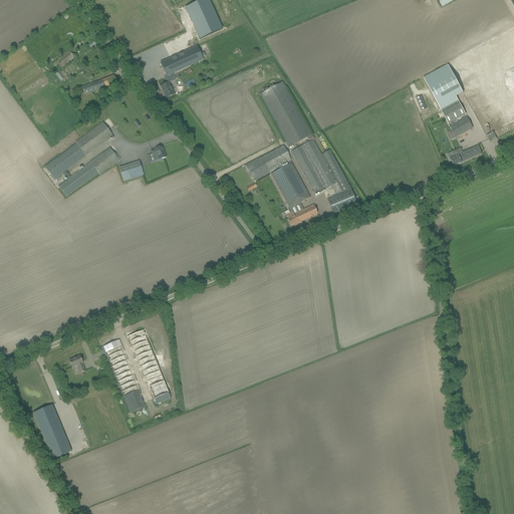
[(209,0),(202,0),(185,8),(197,32),(200,39),(222,29),(209,0)]
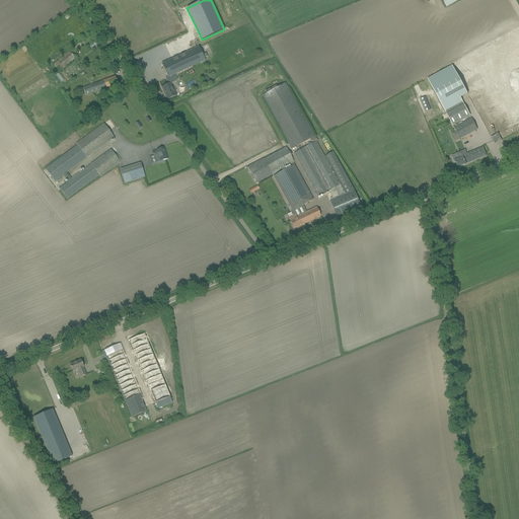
[(507,24),(510,30),(518,27),(516,21),(507,24)]
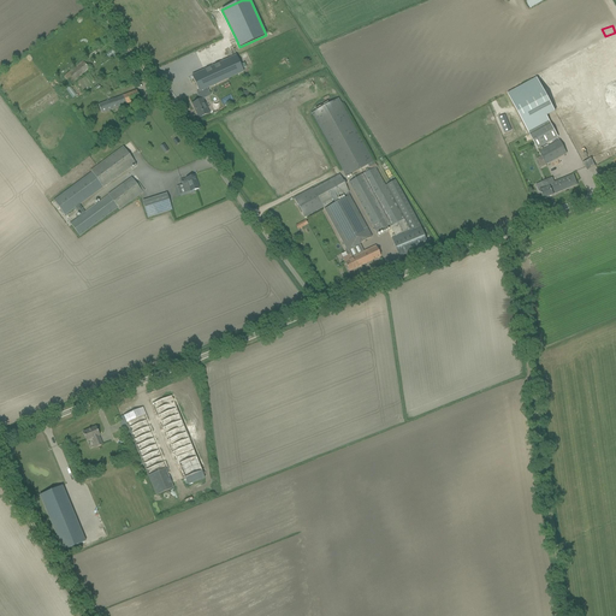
[(110,42),(98,52),(100,57),(113,46),(110,42)]
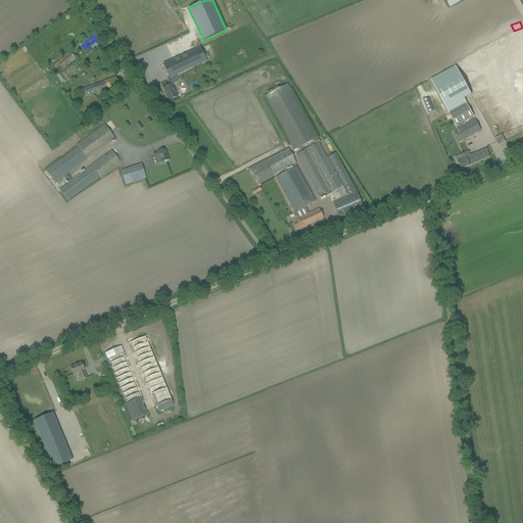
[(162,64),(170,79),(207,61),(200,47),(162,64)]
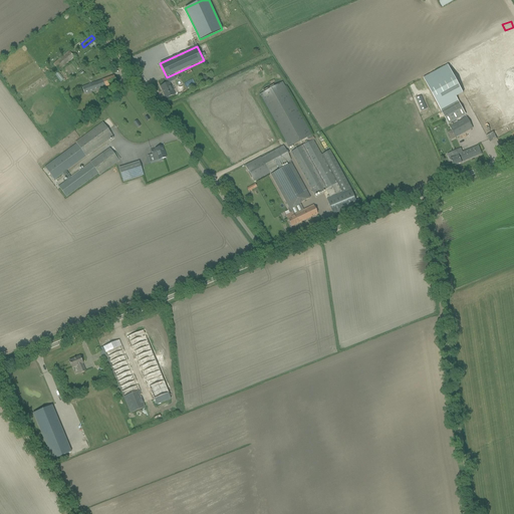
[(54,64),(59,70),(75,57),(70,51),(54,64)]
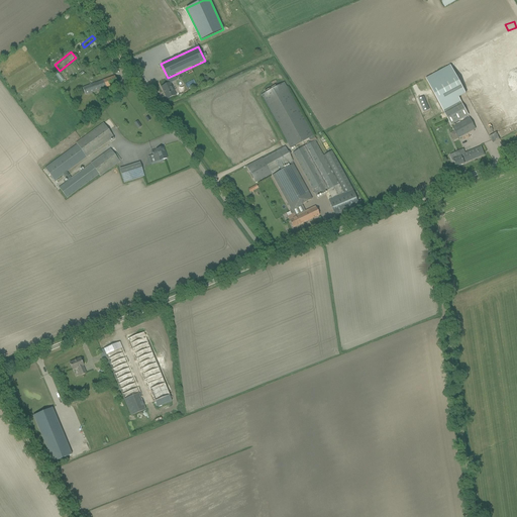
[(475,53),(452,65),(491,136),(513,124),(475,53)]
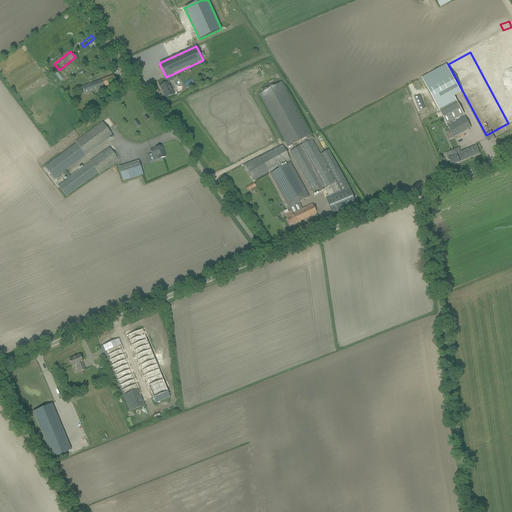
[(446,65),(422,78),(440,111),(457,102),(455,97),(461,93),(446,65)]
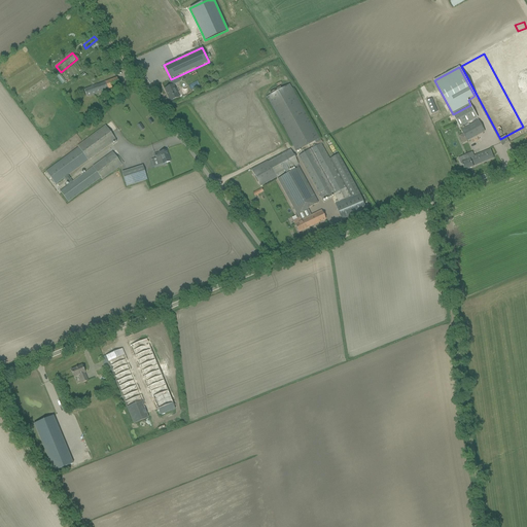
[(84,90),(86,97),(119,85),(117,78),(84,90)]
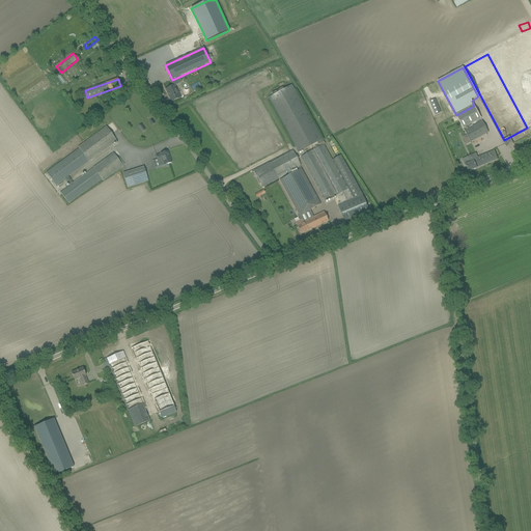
[(165,89),(171,103),(180,99),(178,94),(179,93),(177,88),(176,89),(174,85),(165,89)]
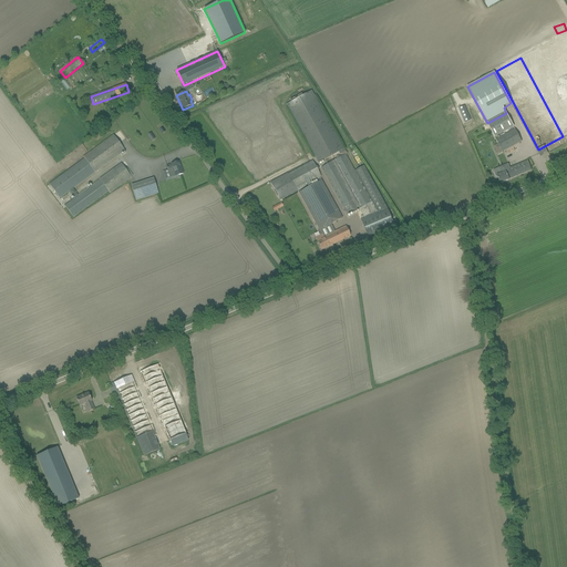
[(286,105),(318,164),(343,150),(311,91),(286,105)]
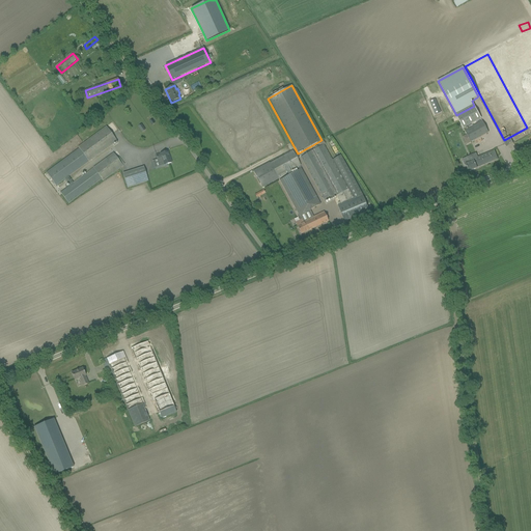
[(456,115),(464,129),(481,118),(474,106),(456,115)]
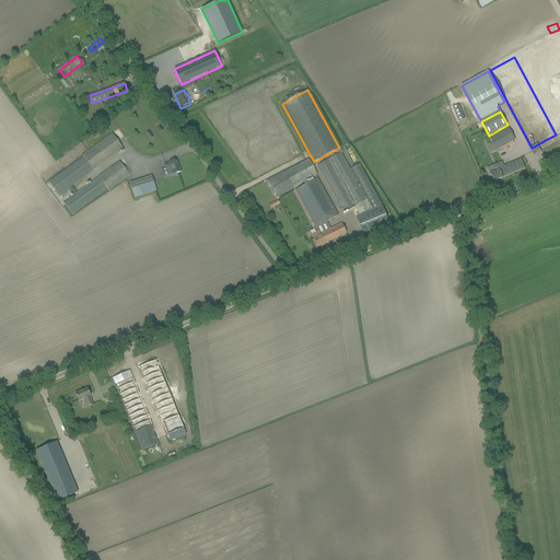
[(490,138),(497,150),(515,140),(509,128),(490,138)]
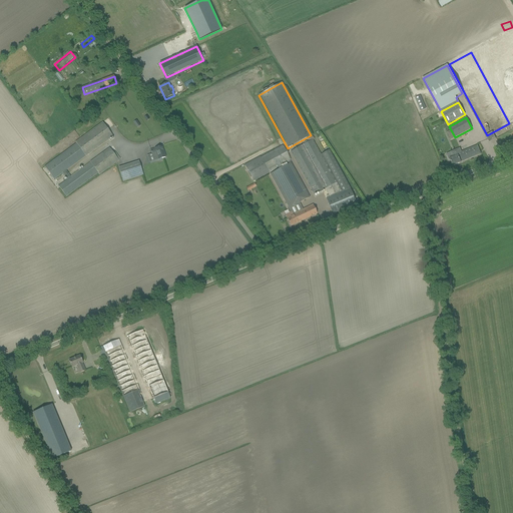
[(58,186),(66,196),(98,173),(99,175),(120,159),(115,152),(113,153),(109,148),(71,177),(66,170),(112,136),(102,122),(76,142),(77,143),(45,167),(54,179),(63,173),(67,179),(58,186)]
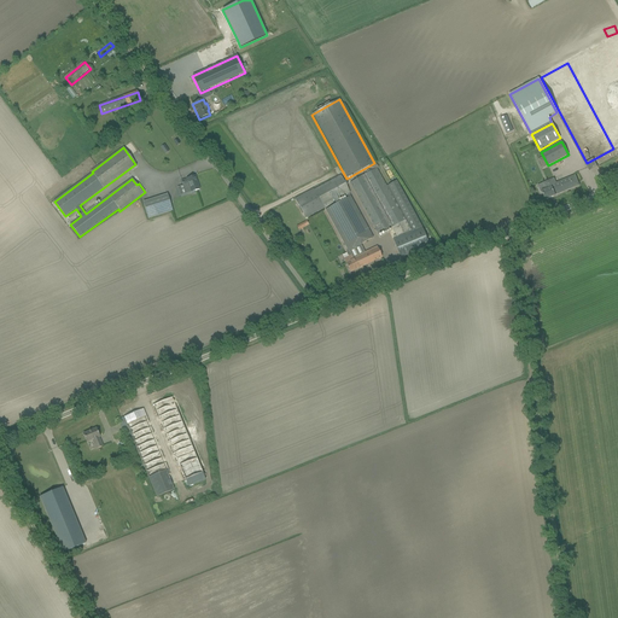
[(394,240),(401,258),(430,246),(421,227),(397,181),(388,186),(388,185),(386,186),(377,168),(350,184),(378,235),(391,228),(397,239),(394,240)]
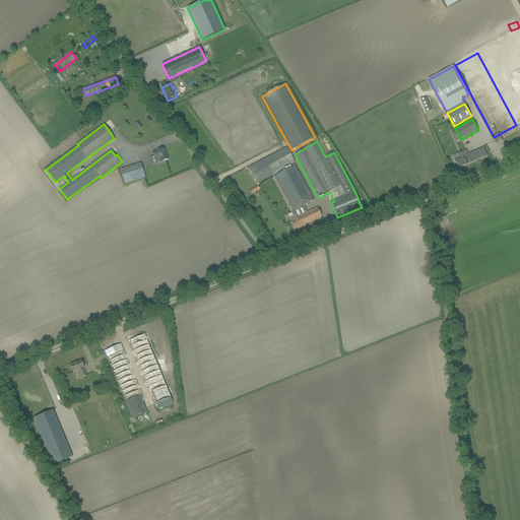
[(264,159),(248,168),(257,184),(272,176),(272,175),(295,163),(286,147),(264,159)]
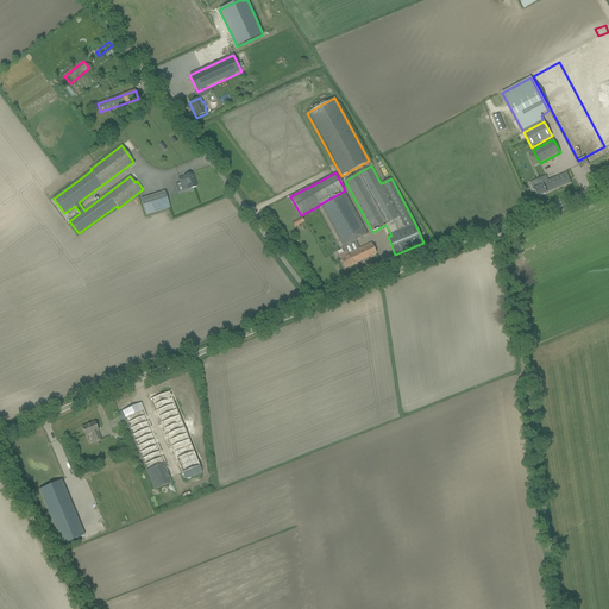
[(534,189),(537,196),(547,193),(546,192),(554,188),(554,189),(567,183),(567,182),(570,181),(566,173),(556,177),(556,179),(548,182),(546,179),(541,180),(541,179),(535,181),(538,187),(534,189)]
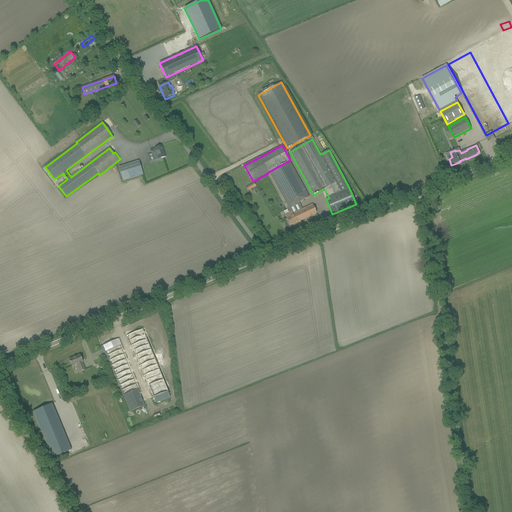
[(152,156),(154,161),(165,157),(162,146),(154,149),(150,150),(152,154),(153,156),(152,156)]
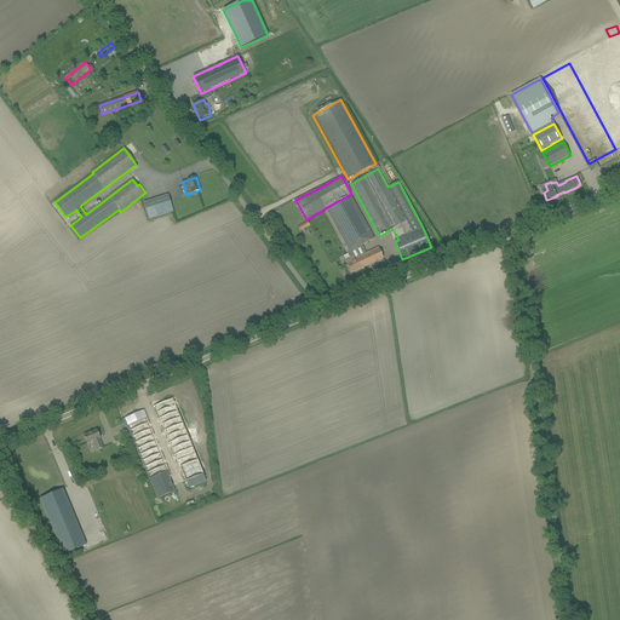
[(143,204),(149,219),(173,212),(167,196),(143,204)]
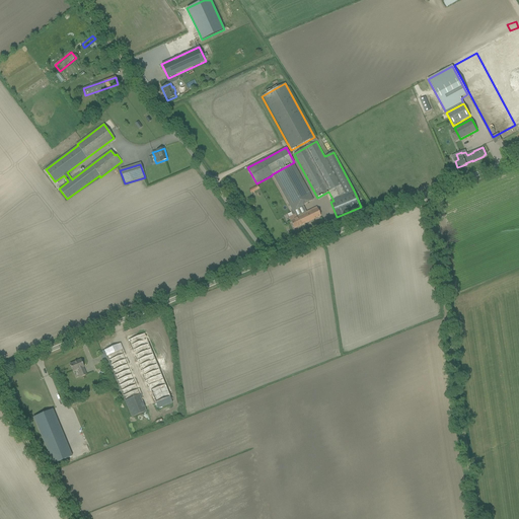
[(273,177),(292,212),(313,200),(294,165),(273,177)]
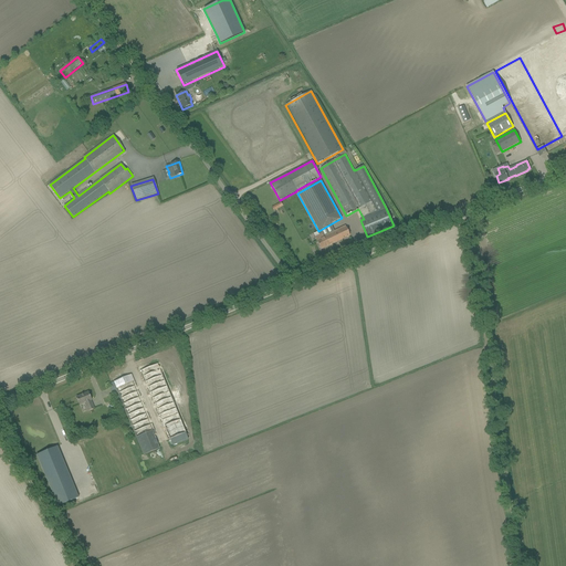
[(349,236),(345,227),(324,236),(323,233),(315,238),(321,250),(349,236)]
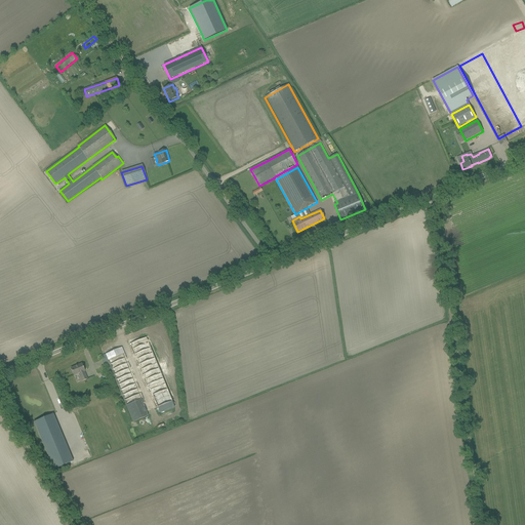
[(146,337),(129,345),(156,408),(172,402),(146,337)]
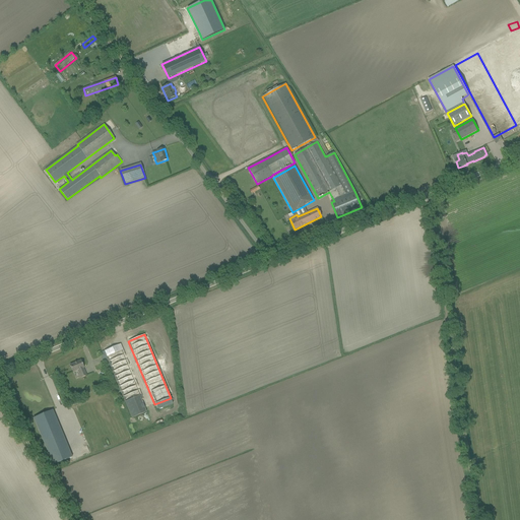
[(108,361),(131,417),(146,411),(143,403),(141,404),(140,401),(142,400),(140,396),(142,396),(121,344),(102,352),(104,355),(101,358),(103,363),(108,361)]
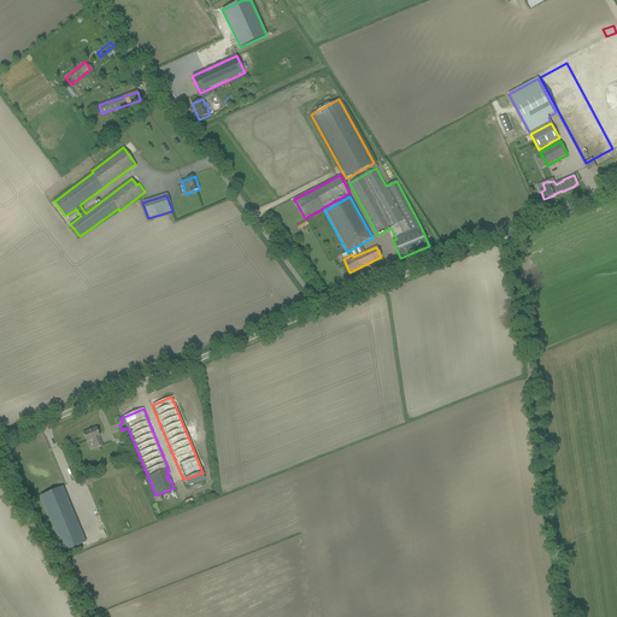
[(92,440),(95,450),(104,446),(97,428),(83,434),(87,442),(92,440)]
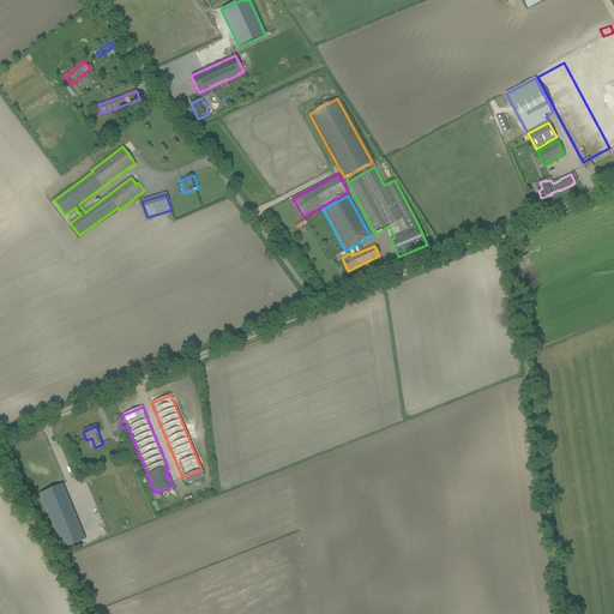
[(40,494),(62,549),(85,541),(62,485),(40,494)]
